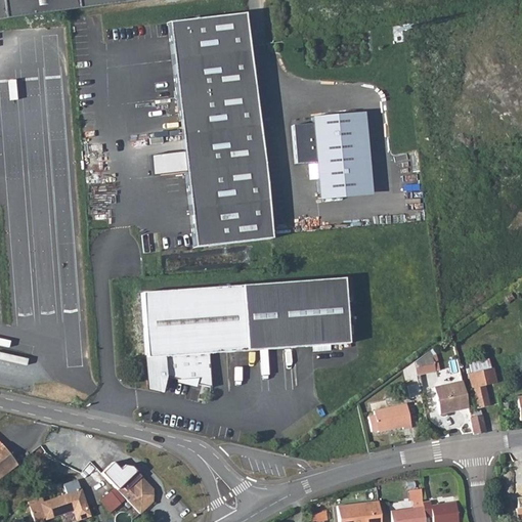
[(0,0),(0,18),(71,9),(136,0),(0,0)]
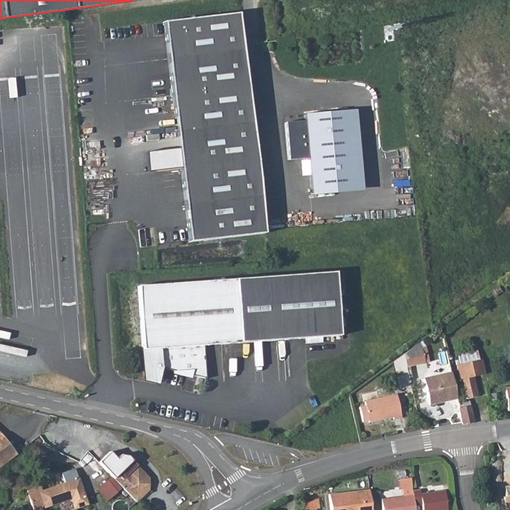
[(266,195),(242,12),(169,21),(194,240),(269,231),(266,195)]
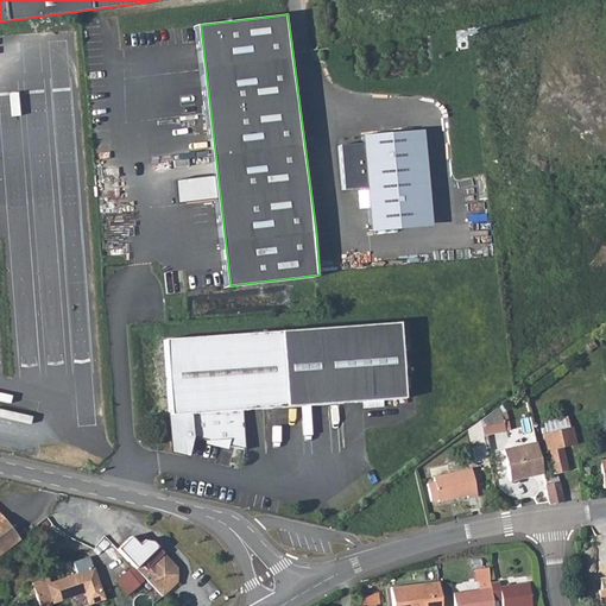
[(365,140),(342,141),(346,187),(370,183),(373,221),(427,216),(420,126),(365,132),(365,140)]
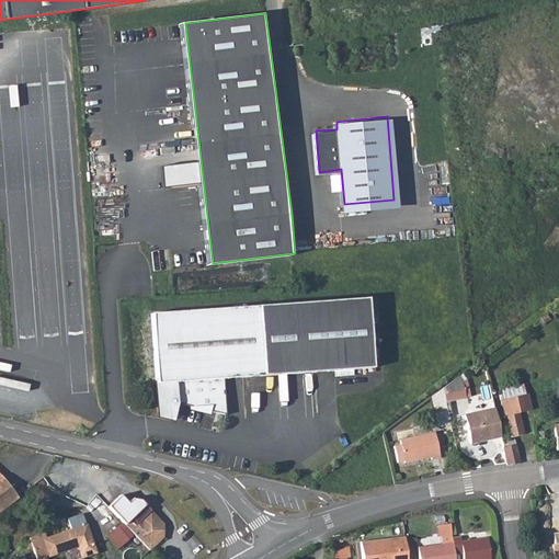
[(156,314),(163,413),(177,412),(180,401),(201,406),(215,405),(215,409),(231,413),(228,377),(376,365),(371,295),(156,314)]
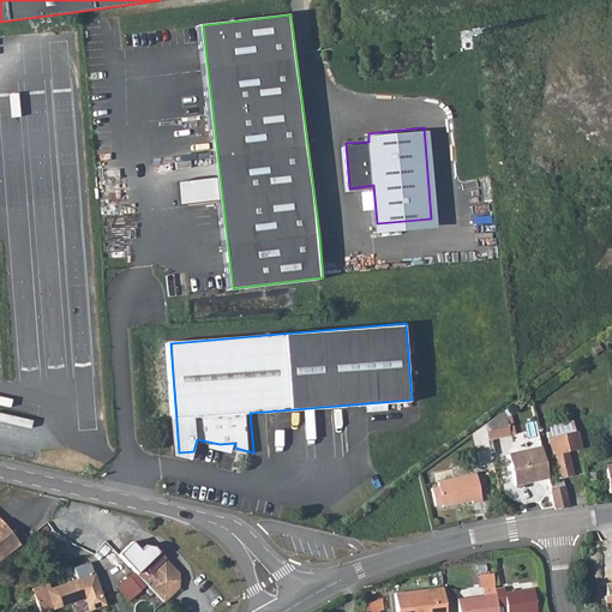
[(507,408),(487,423),(487,425),(490,438),(511,433),(507,408)]
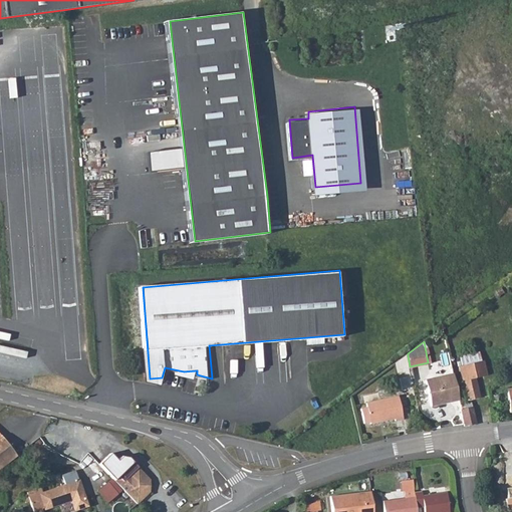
[(481,351),(462,355),(463,364),(483,359),(481,351)]
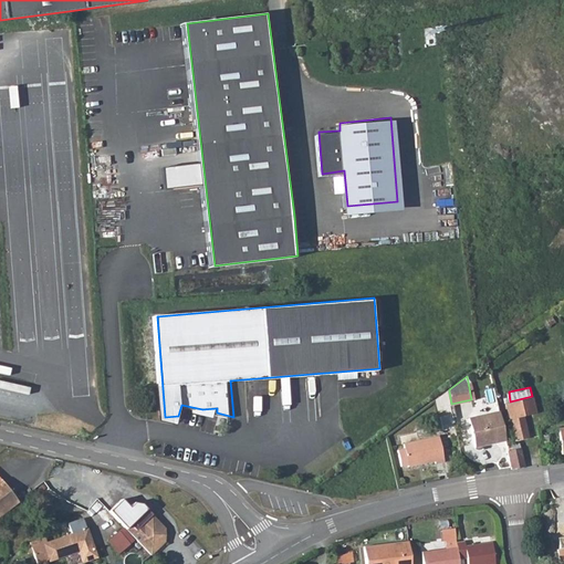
[(532,396),(510,401),(507,401),(515,440),(530,437),(525,415),(538,411),(534,396),(532,396)]
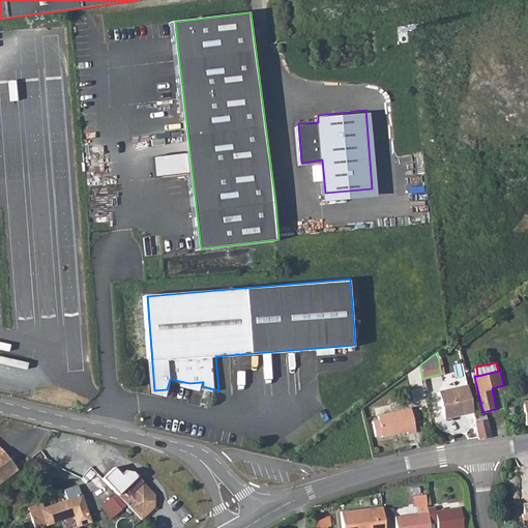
[(475,411),(469,384),(439,390),(445,417),(475,411)]
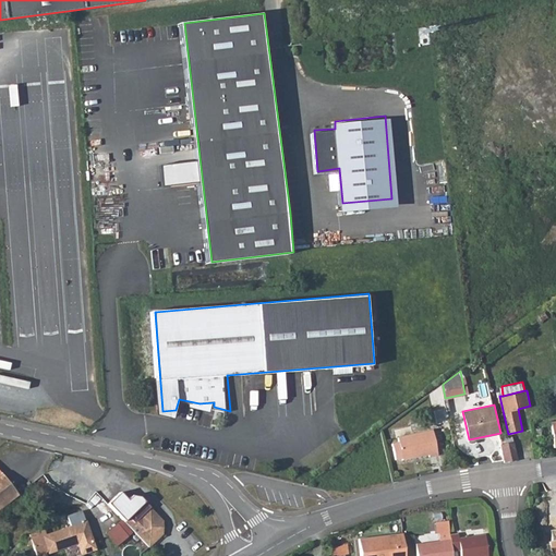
[(438,419),(448,420),(449,409),(439,407),(438,419)]
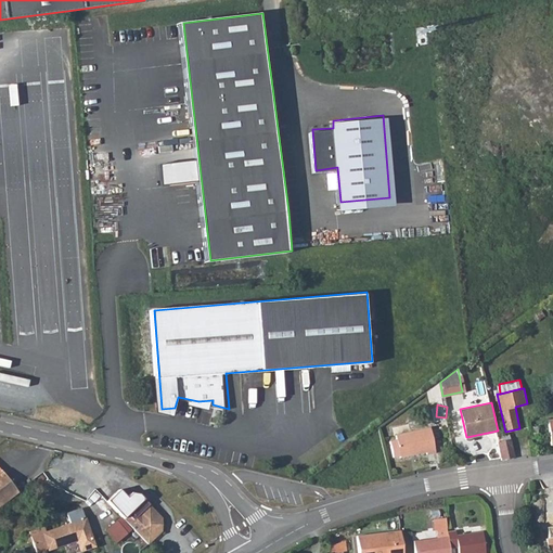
[(432,426),(397,435),(398,439),(391,440),(396,458),(427,450),(428,453),(437,451),(432,426)]
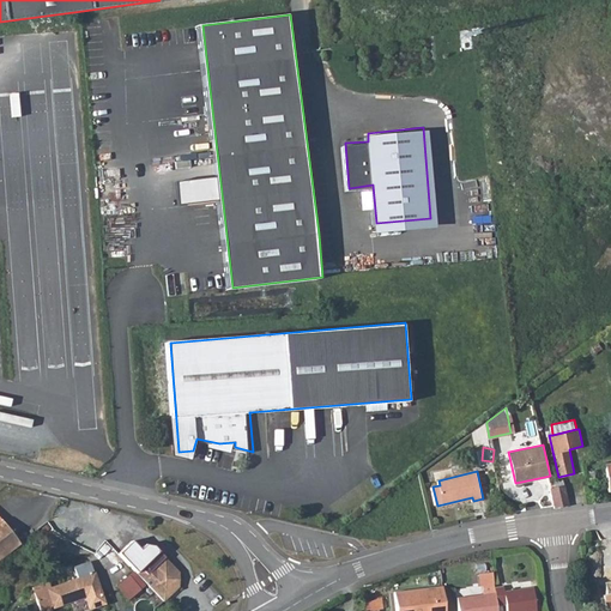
[(555,504),(555,507),(569,504),(564,484),(543,489),(546,506),(555,504)]
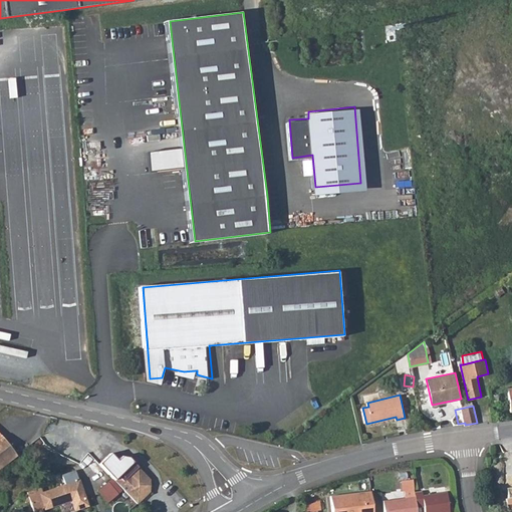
[(0,431),(0,466),(17,453),(0,431)]
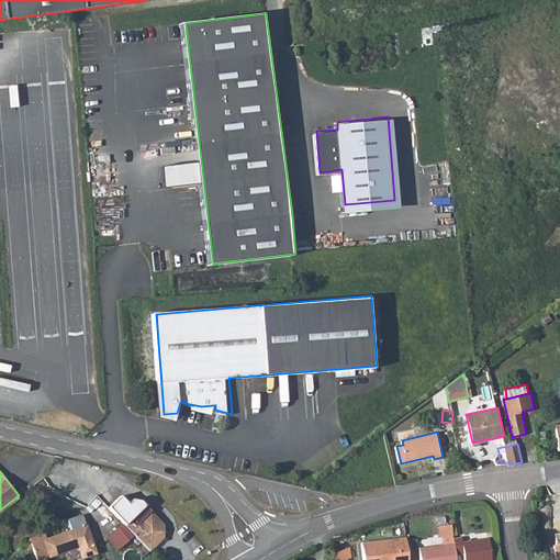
[(122,493),(110,505),(137,534),(150,547),(157,540),(159,542),(166,535),(166,522),(147,503),(143,499),(135,496),(130,502),(122,493)]
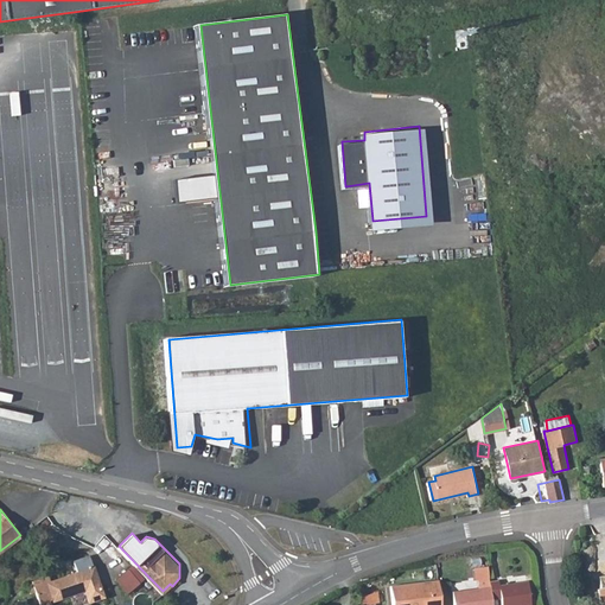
[(132,564),(119,575),(132,590),(145,578),(132,564)]
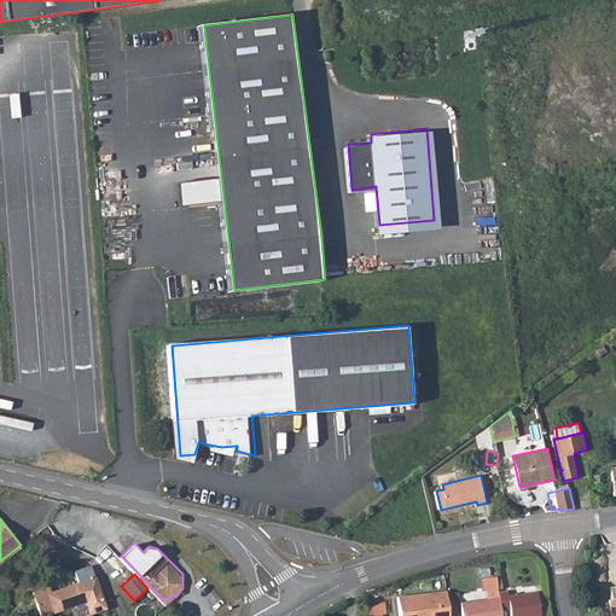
[(48,583),(35,588),(44,615),(53,615),(52,611),(88,600),(92,611),(109,606),(99,575),(51,590),(48,583)]
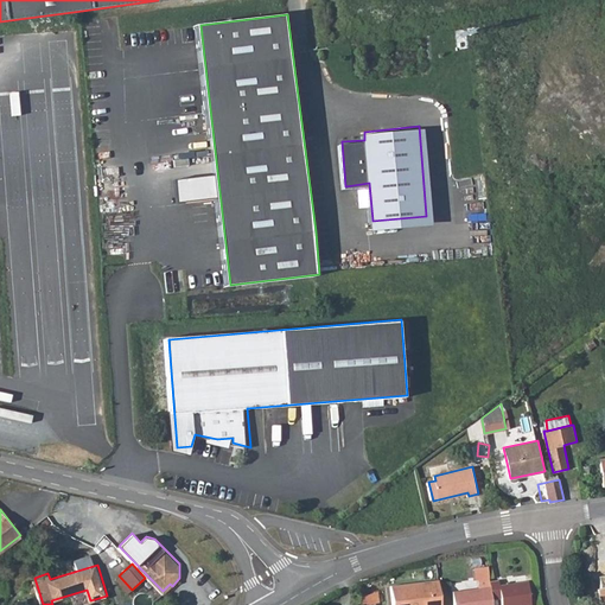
[(479,587),(453,591),(454,604),(494,604),(492,598),(492,592),(491,580),(490,565),(477,566),(479,587)]
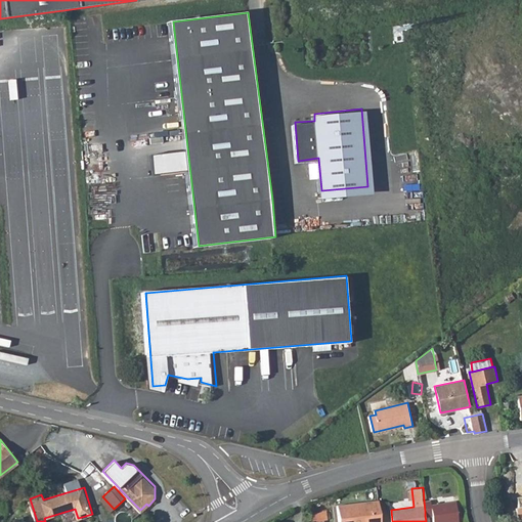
[(381,521),(379,499),(339,505),(340,521),(381,521)]
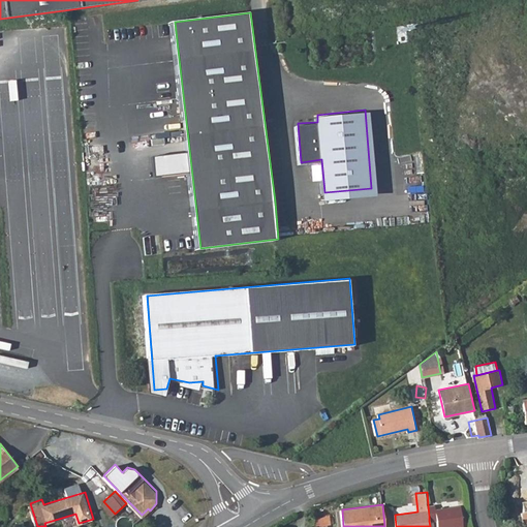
[(435,504),(428,505),(429,516),(437,515),(437,520),(438,526),(463,526),(461,505),(436,508),(435,504)]
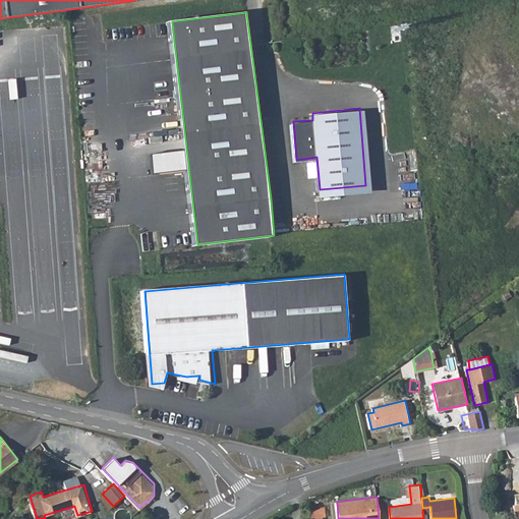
[(326,506),(309,512),(309,518),(323,518),(324,517),(327,516),(326,506)]
